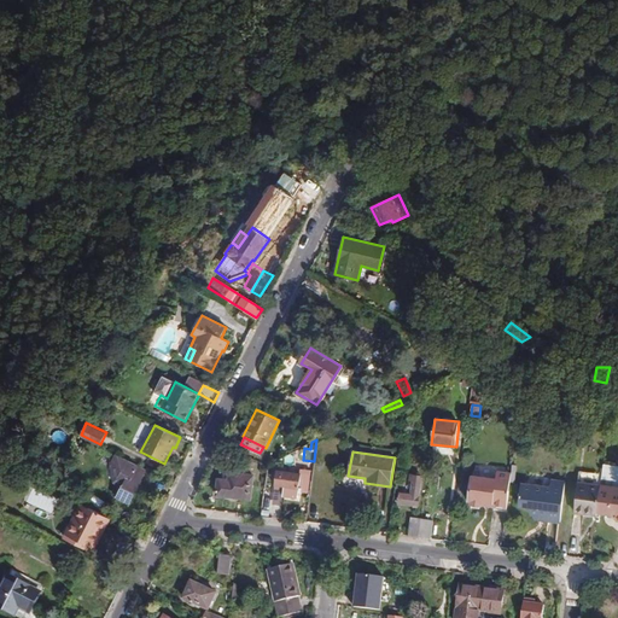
[(135,464),(117,454),(114,462),(115,482),(121,485),(123,487),(135,464)]
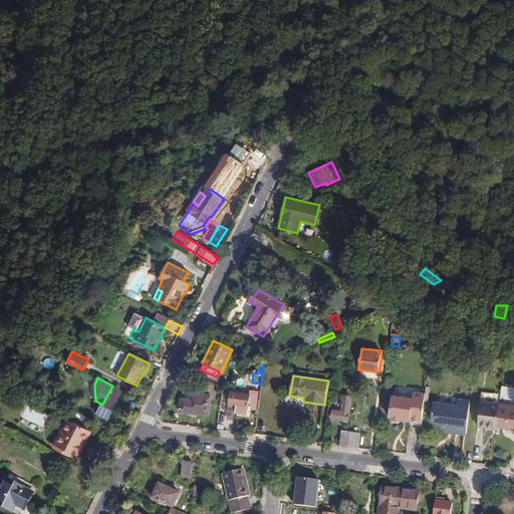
[(513,382),(503,381),(501,399),(513,401),(513,382)]
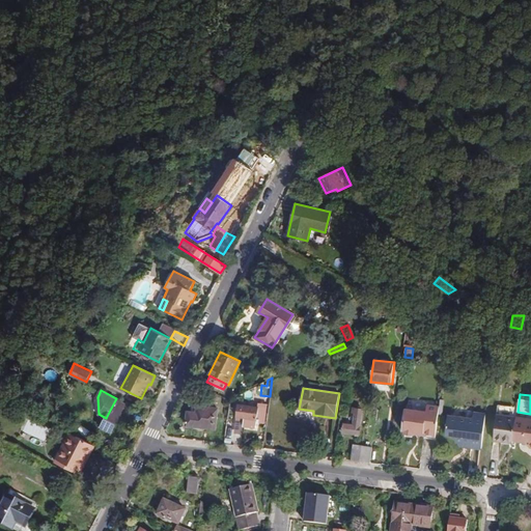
[(106,418),(104,417),(100,425),(112,431),(127,403),(116,398),(106,418)]
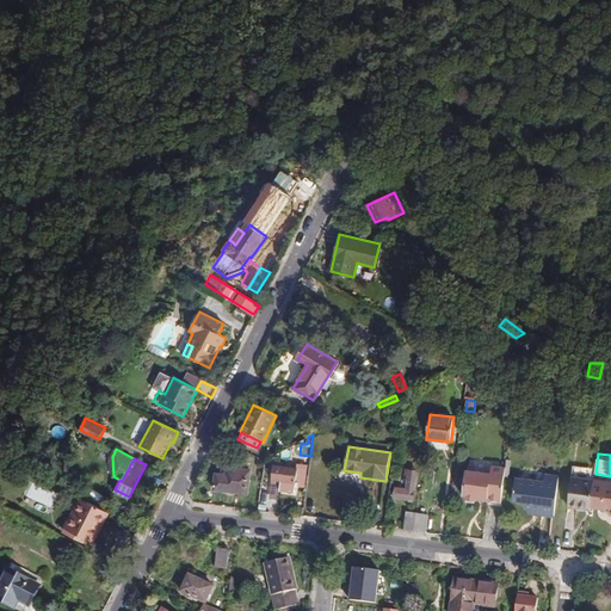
[(501,503),(506,467),(492,464),(491,473),(467,470),(462,497),(476,499),(476,495),(488,497),(487,500),(501,503)]
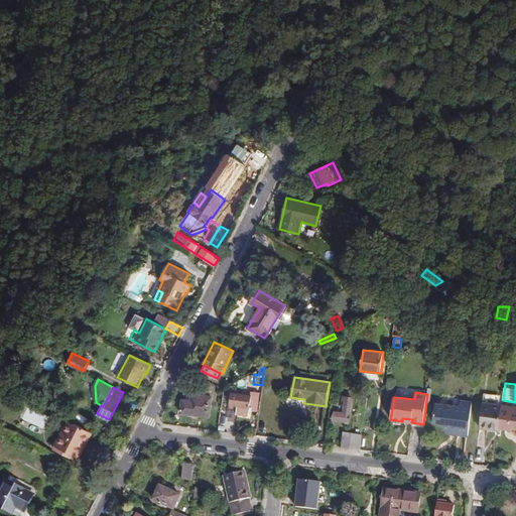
[(250,407),(251,395),(231,394),(230,405),(250,407)]
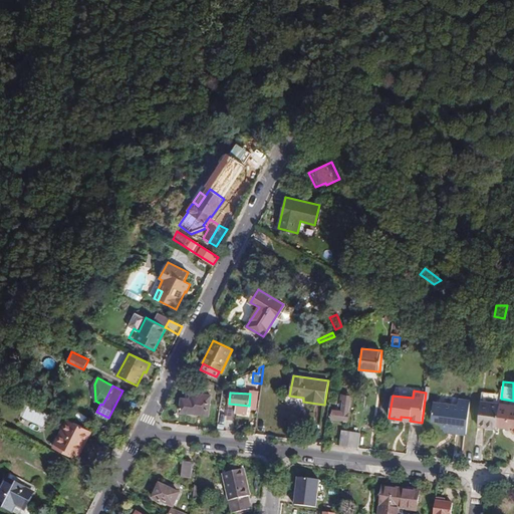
[(191,394),(190,400),(182,399),(180,412),(208,416),(211,396),(191,394)]
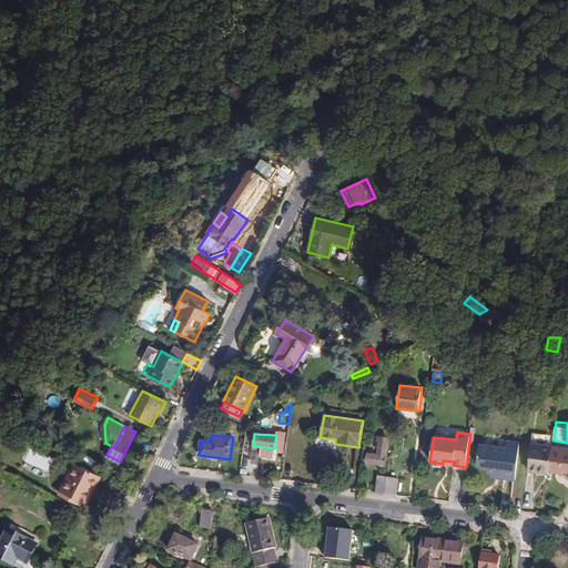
[(379,443),(377,455),(366,453),(365,463),(385,465),(388,438),(376,436),(375,442),(379,443)]
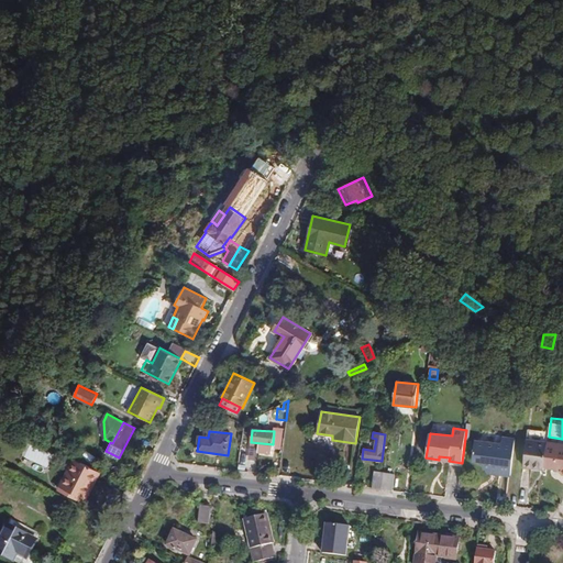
[(523,466),(543,470),(544,466),(548,438),(528,434),(523,466)]
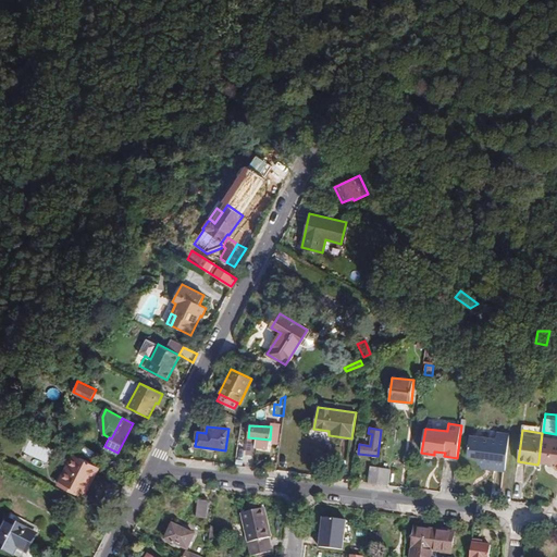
[(497,470),(503,432),(497,431),(496,437),(470,434),(467,457),(474,458),(479,463),(493,465),(493,470),(497,470)]
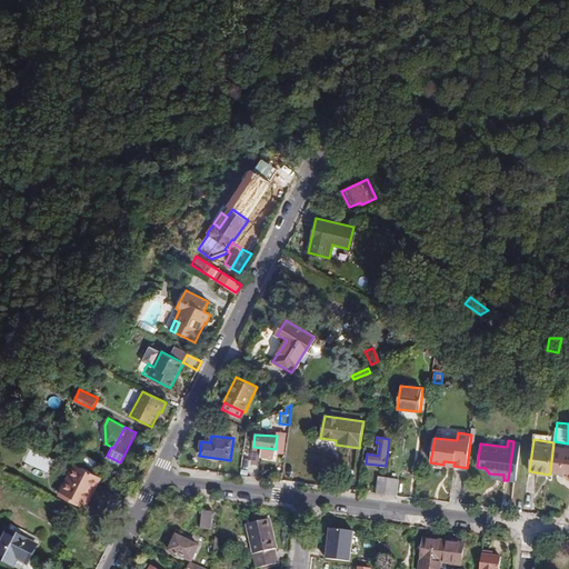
[(522,441),(513,441),(508,480),(517,481),(522,441)]
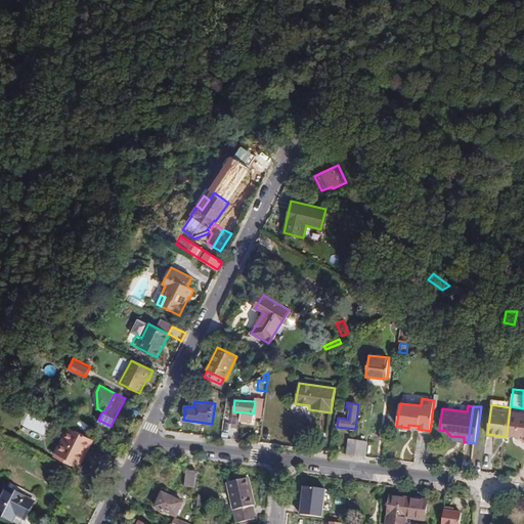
[(523,408),(511,406),(510,407),(507,434),(519,436),(522,440),(523,440),(523,408)]
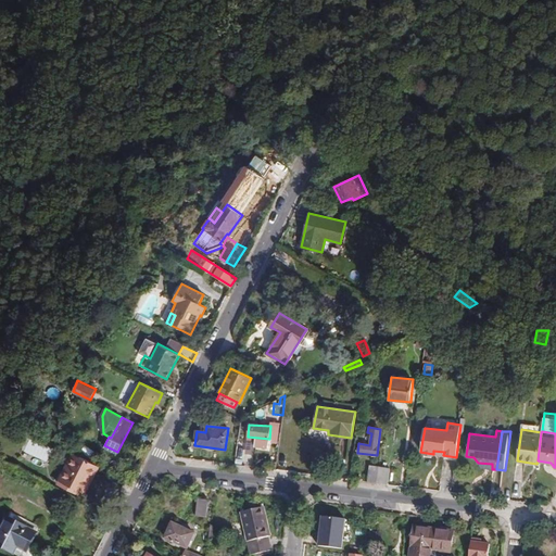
[(97,466),(72,453),(58,480),(80,492),(86,494),(90,485),(87,484),(97,466)]
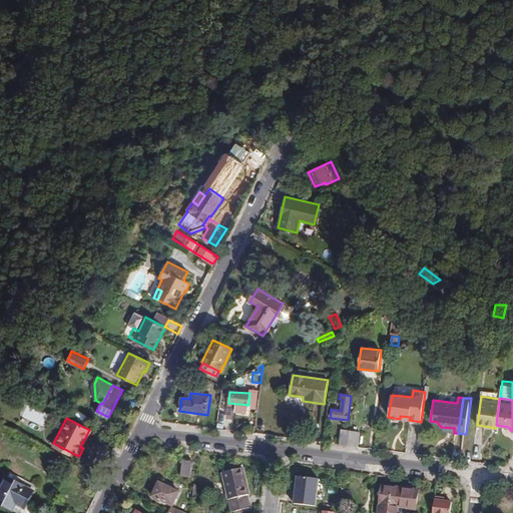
[(348,446),(350,430),(341,429),(339,445),(348,446)]
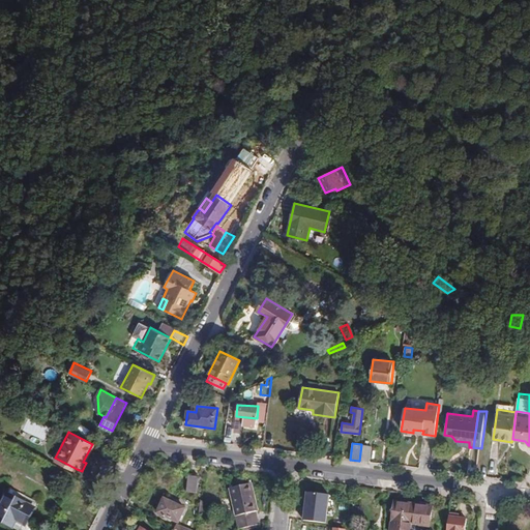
[(95,445),(92,444),(83,462),(86,463),(95,445)]
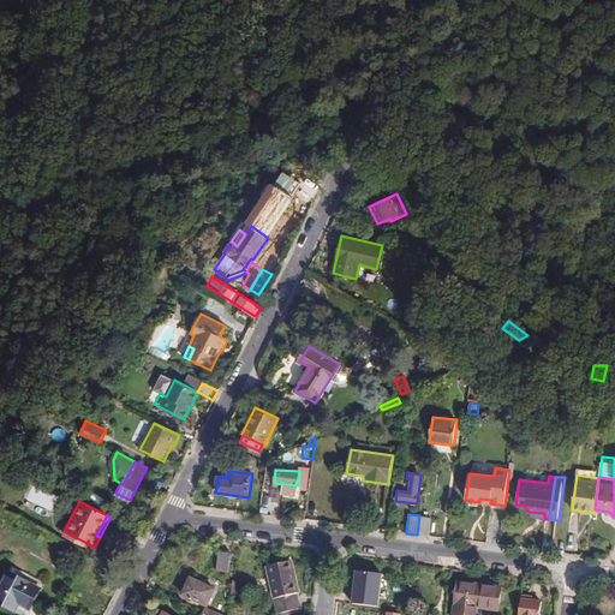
[(417,535),(429,537),(431,517),(419,515),(417,535)]
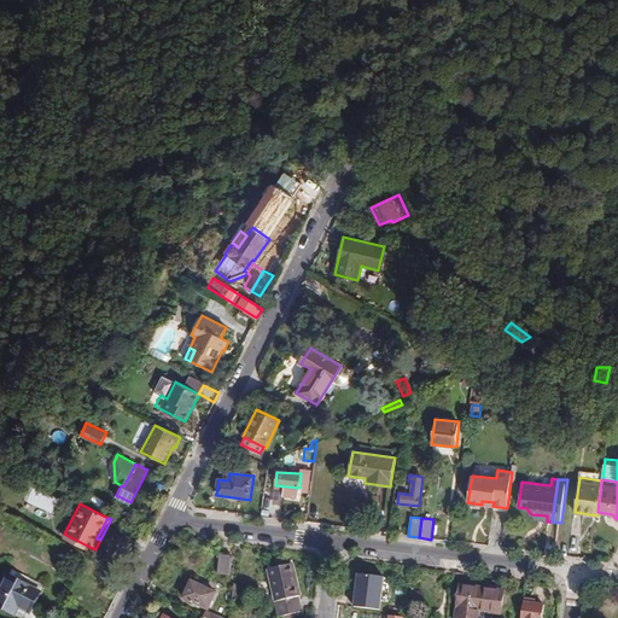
[(89,547),(64,534),(63,537),(88,551),(89,547)]
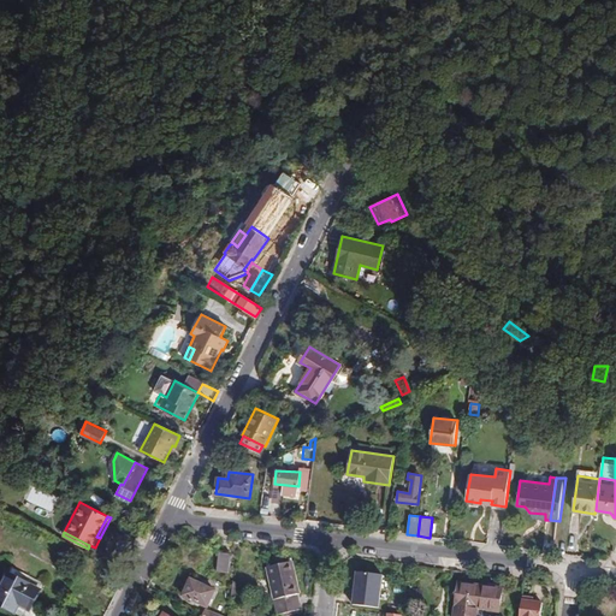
[(230,554),(219,552),(215,572),(227,573),(230,554)]
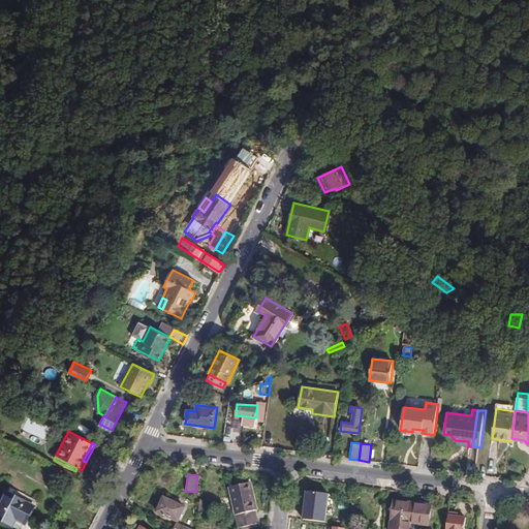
[(251,483),(228,488),(235,515),(236,515),(239,528),(258,524),(255,510),(257,510),(251,483)]
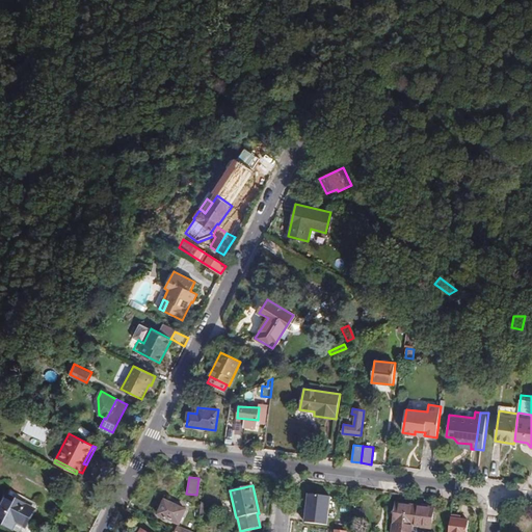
[(36,504),(10,491),(0,511),(0,523),(15,531),(17,531),(25,531),(29,525),(27,524),(36,504)]
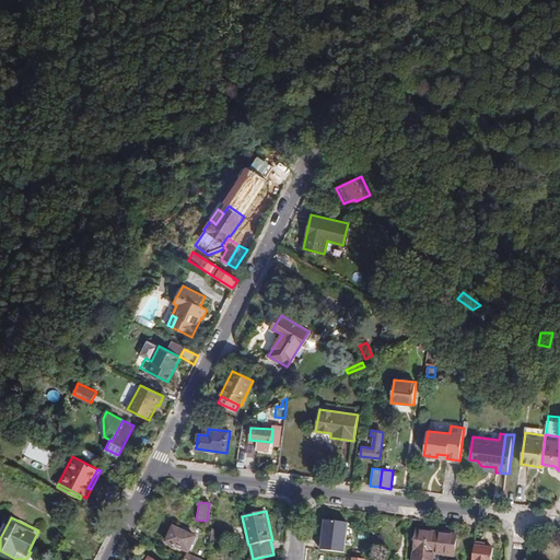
[(323,521),(321,555),(346,556),(347,522),(323,521)]
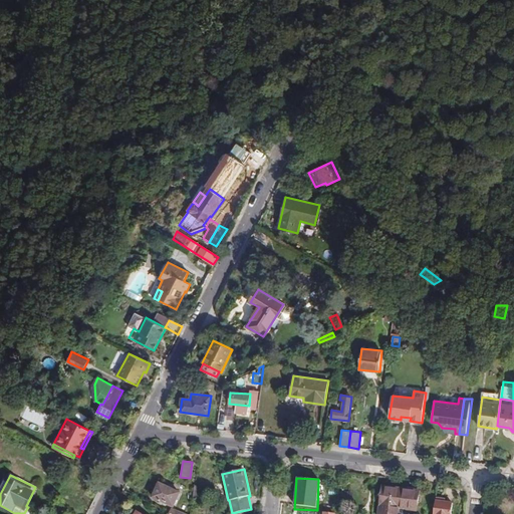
[(159,483),(152,497),(173,507),(180,493),(159,483)]
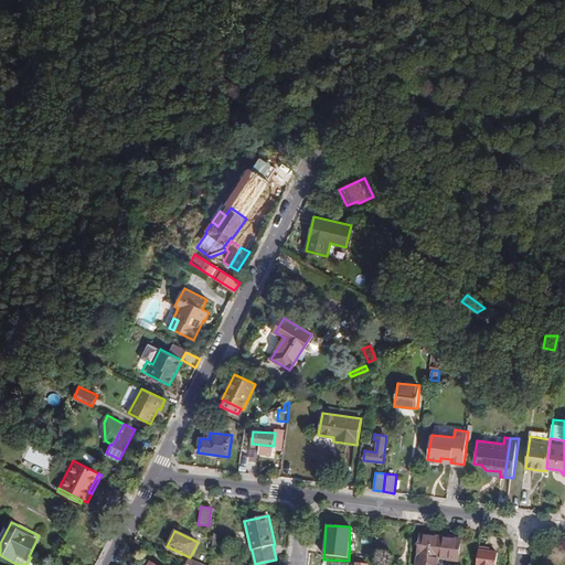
[(418,535),(415,564),(437,564),(438,560),(457,561),(459,540),(418,535)]
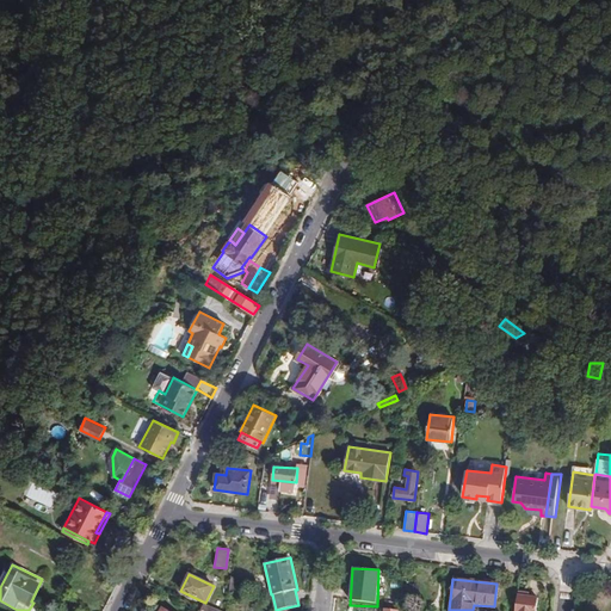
[(536,610),(538,598),(517,594),(514,610),(536,610)]
